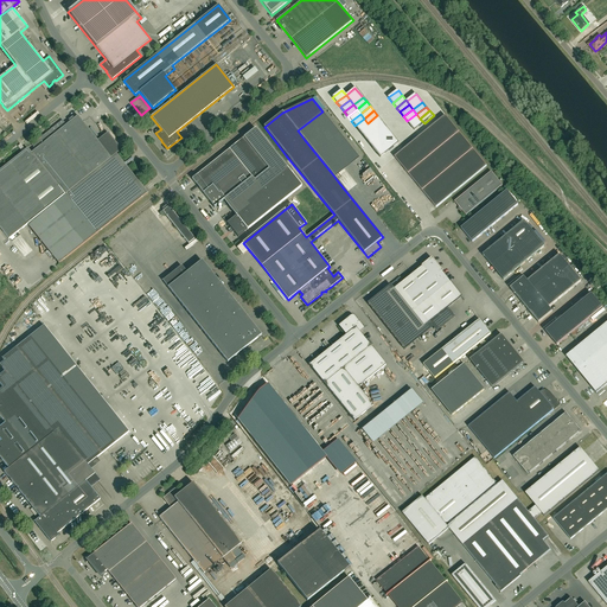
[(414,131),(425,123),(420,119),(416,114),(407,121),(414,131)]
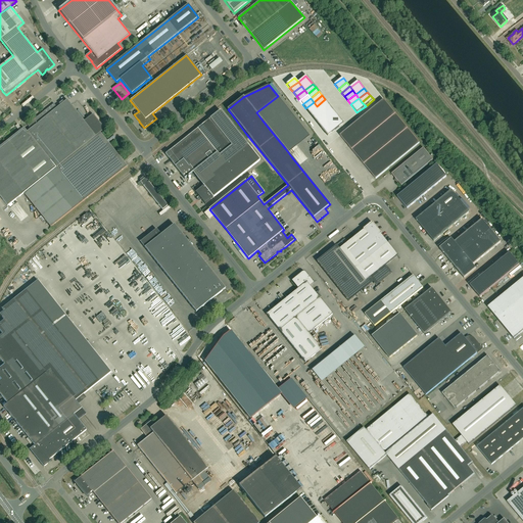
[(325,99),(317,106),(320,109),(328,103),(325,99)]
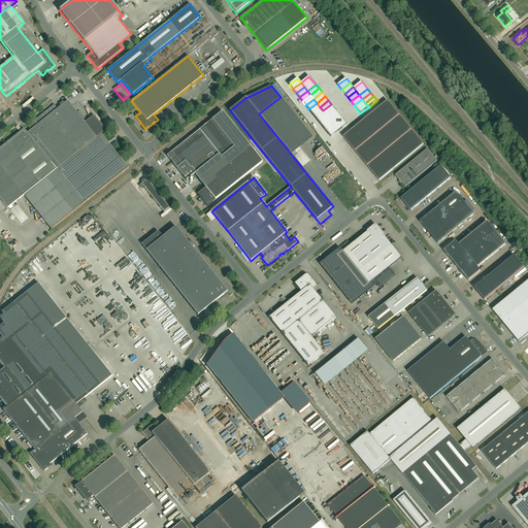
[(0,198),(8,208),(24,195),(52,229),(128,168),(101,134),(105,130),(94,116),(85,123),(68,101),(58,108),(55,104),(28,126),(31,130),(28,133),(24,129),(2,146),(5,151),(0,154),(0,198)]
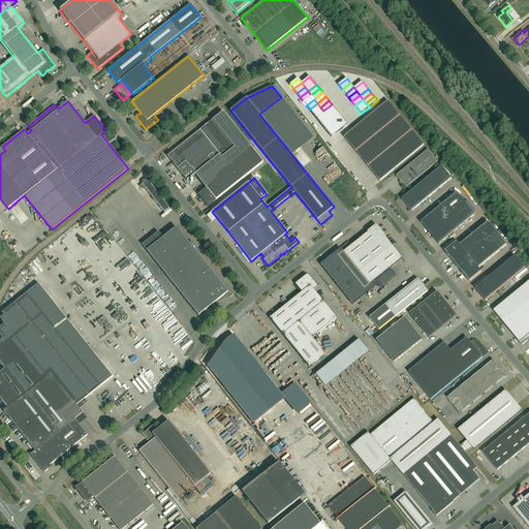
[(344,137),(380,181),(425,145),(389,101),(344,137)]
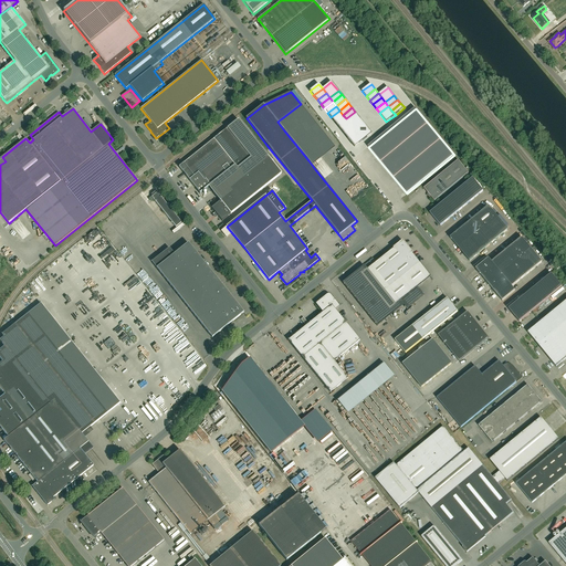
[(343,115),(339,111),(331,117),(334,122),(343,115)]
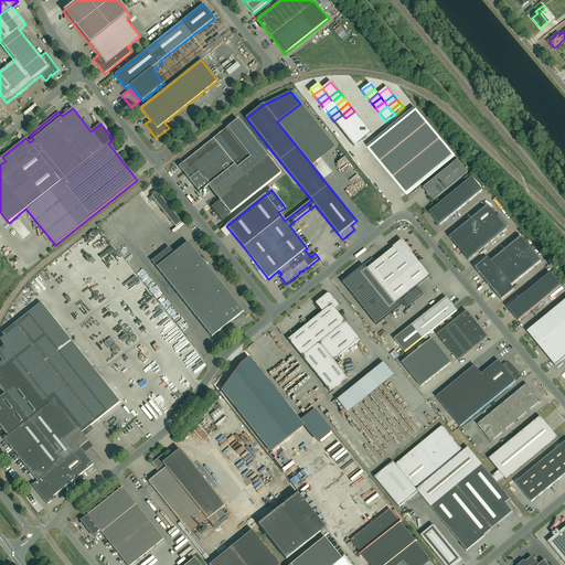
[(349,123),(358,116),(354,112),(345,118),(349,123)]
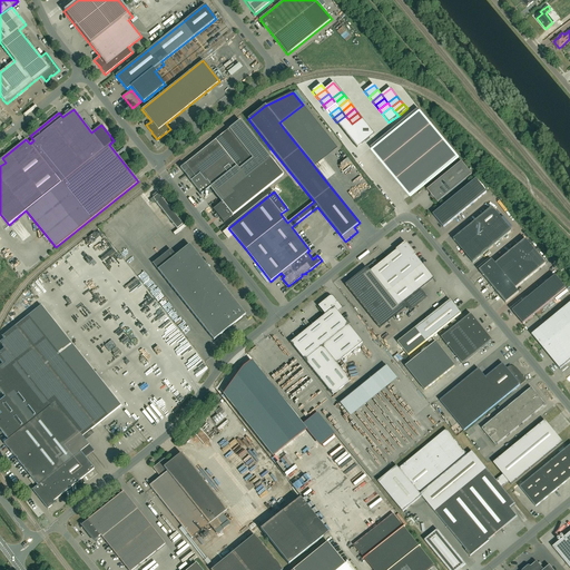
[(345,116),(336,123),(340,127),(349,119),(345,116)]
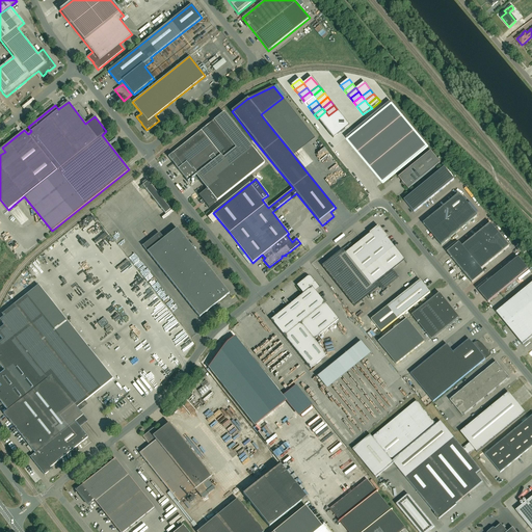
[(337,109),(328,115),(333,120),(336,124),(344,117),(337,109)]
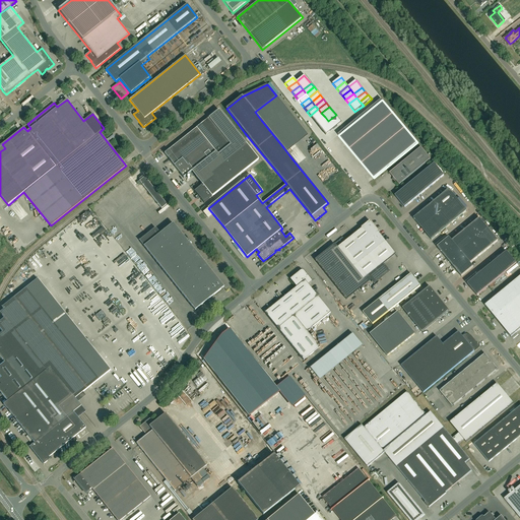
[(313,120),(321,113),(318,109),(310,116),(313,120)]
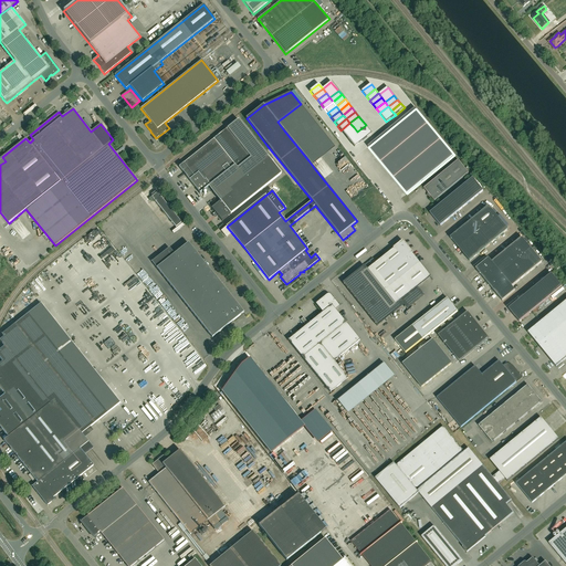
[(344,135),(354,127),(349,123),(341,130),(344,135)]
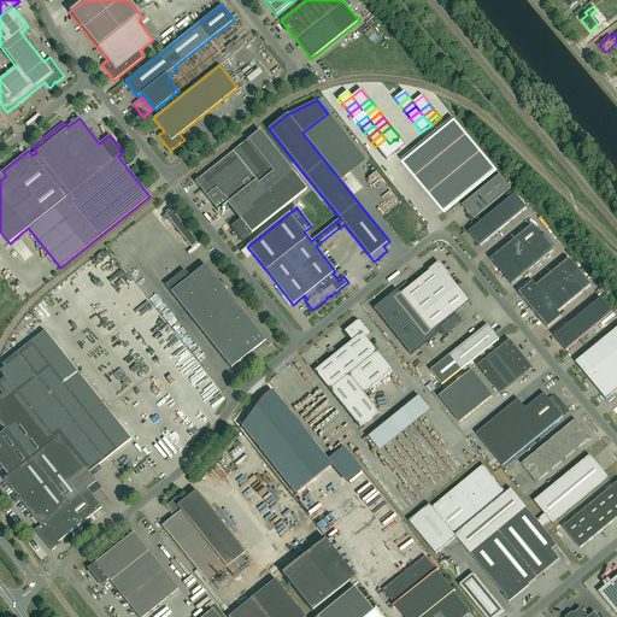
[(389,144),(397,153),(406,145),(399,136),(389,144)]
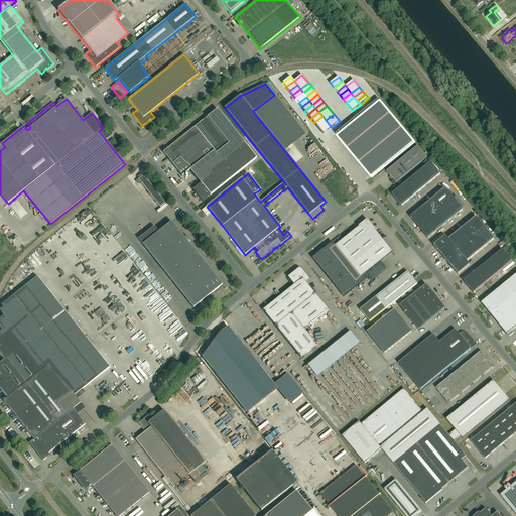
[(323,116),(313,123),(317,127),(326,120),(323,116)]
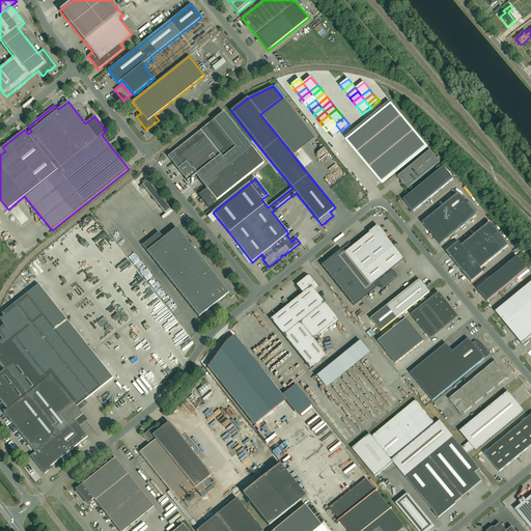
[(213,120),(200,131),(168,157),(191,186),(199,179),(196,174),(220,156),(222,158),(235,148),(213,120)]
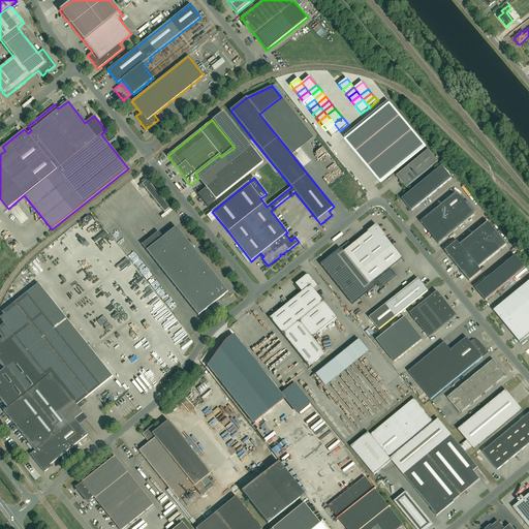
[(334,123),(325,130),(332,137),(340,131),(334,123)]
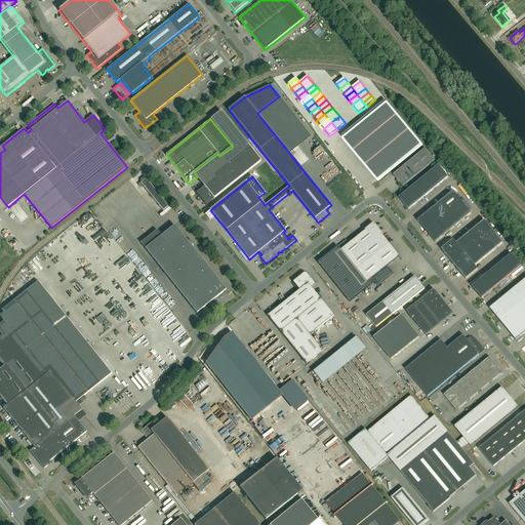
[(202,200),(202,201),(206,205),(261,161),(249,147),(212,175),(214,178),(196,193),(200,198),(199,199),(200,201),(201,200),(202,200)]
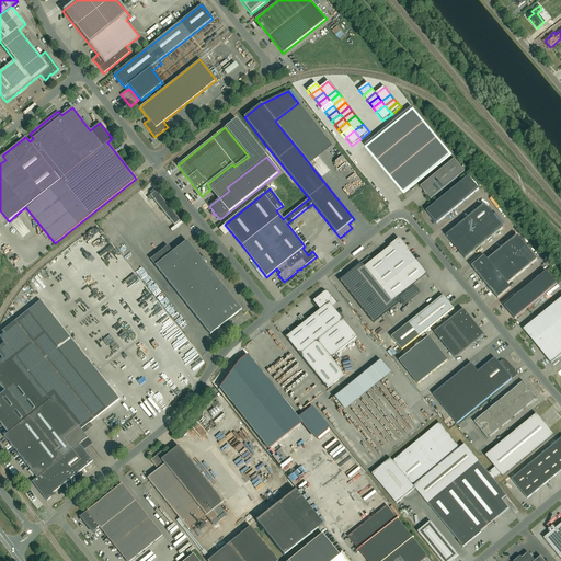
[(431,199),(465,172),(455,159),(421,186),(424,191),(424,194),(427,195),(431,199)]
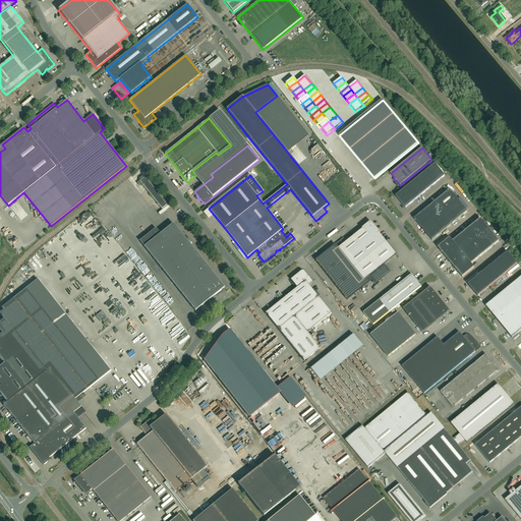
[(431,167),(441,179),(445,176),(436,164),(431,167)]
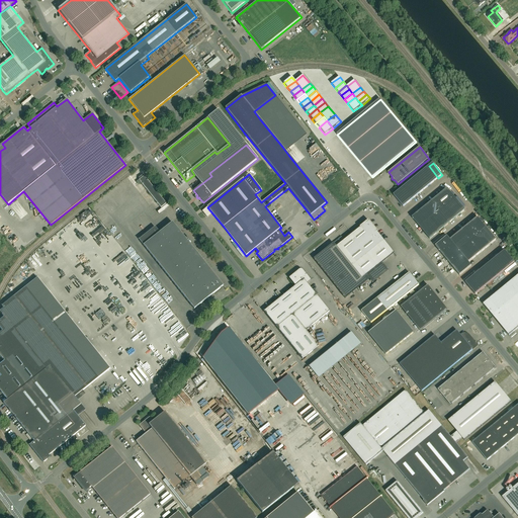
[(425,169),(434,181),(438,178),(429,166),(425,169)]
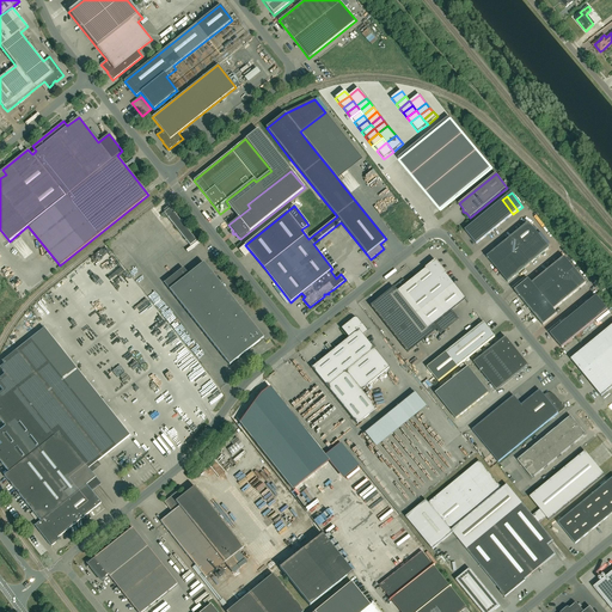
[(495,206),(507,220),(513,214),(502,200),(495,206)]
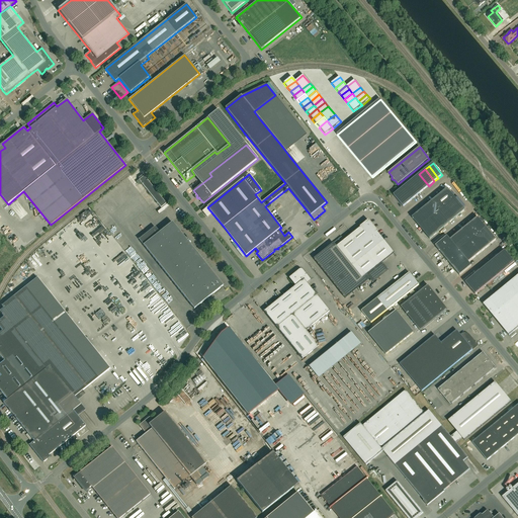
[(414,178),(424,190),(429,186),(419,174),(414,178)]
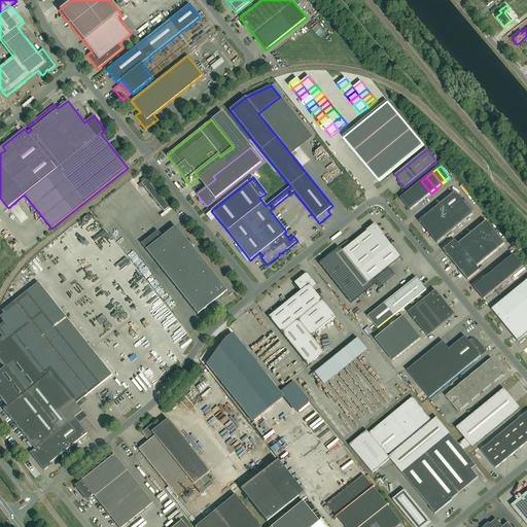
[(141,183),(144,186),(164,212),(169,207),(146,179),(145,180),(144,178),(141,181),(142,182),(141,183)]
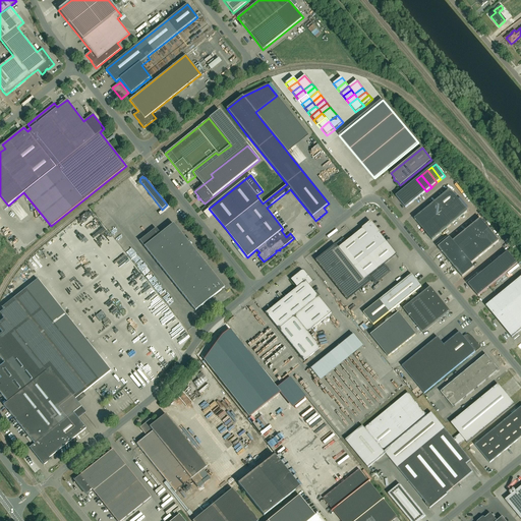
[(416,179),(406,188),(415,199),(426,191),(416,179)]
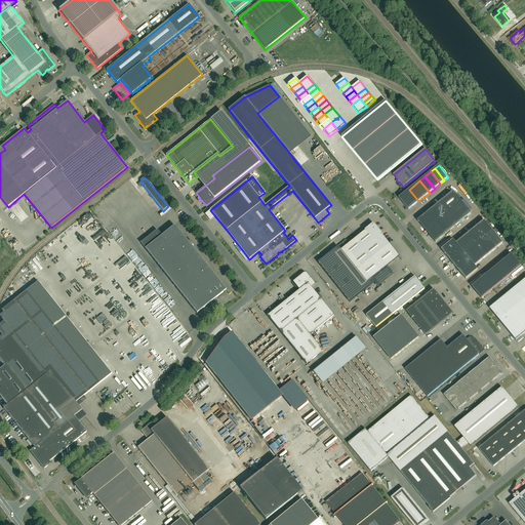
[(418,201),(409,190),(399,198),(408,210),(418,201)]
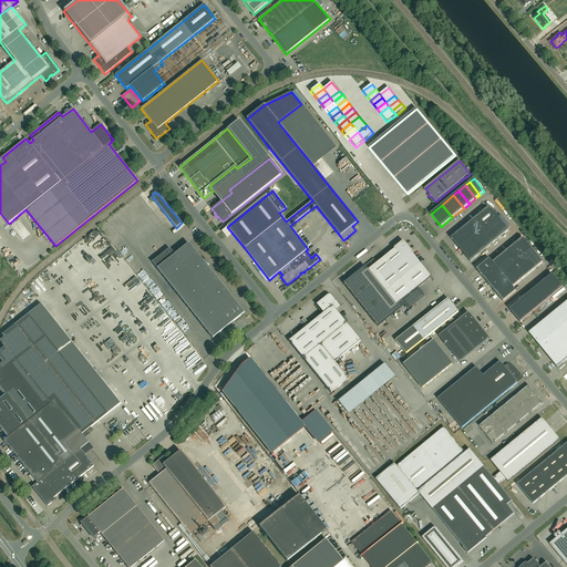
[(490,207),(484,210),(493,222),(498,217),(490,207)]
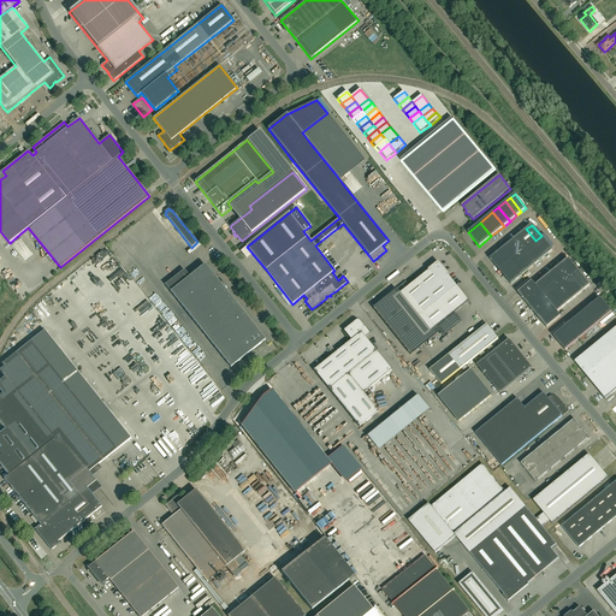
[(535,241),(526,229),(520,235),(528,247),(535,241)]
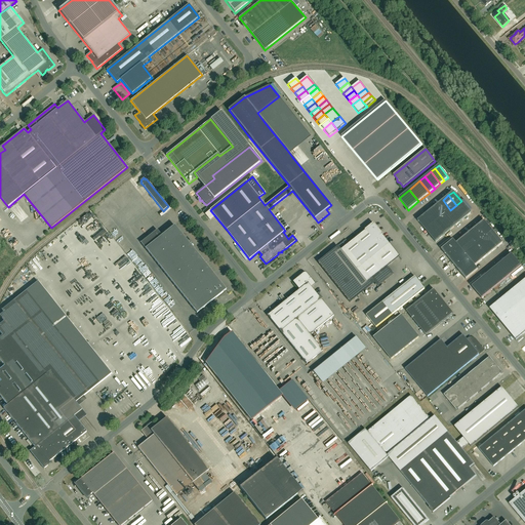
[(450,210),(443,200),(438,204),(445,214),(450,210)]
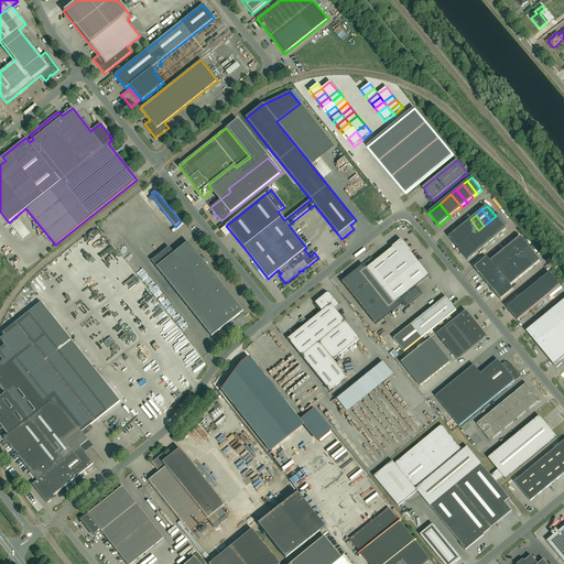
[(496,216),(490,220),(484,226),(495,238),(507,229),(496,216)]
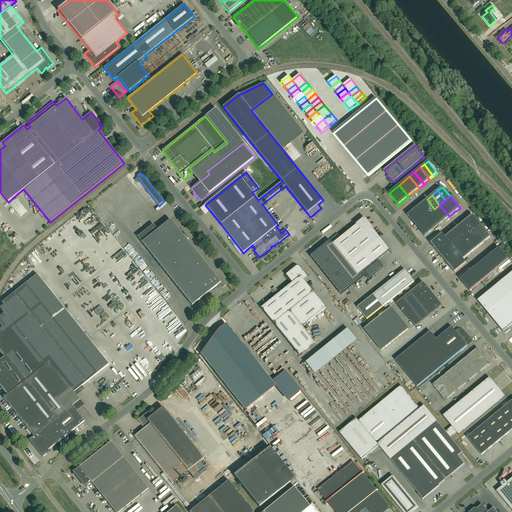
[(430,212),(434,209),(427,199),(423,202),(430,212)]
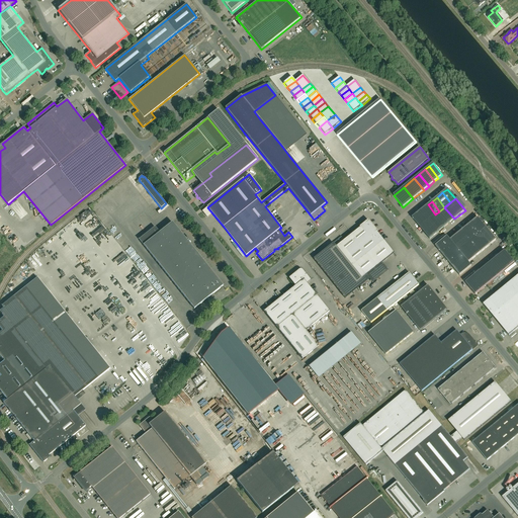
[(432,218),(434,216),(435,214),(428,204),(424,208),(432,218)]
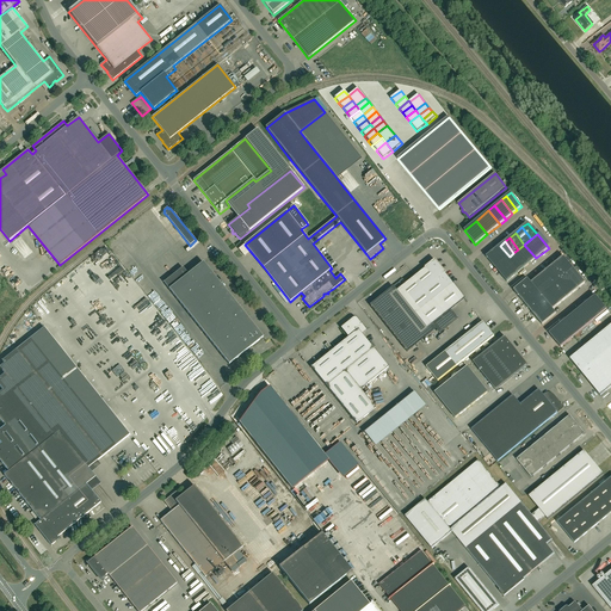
[(518,250),(530,263),(536,258),(524,245),(518,250)]
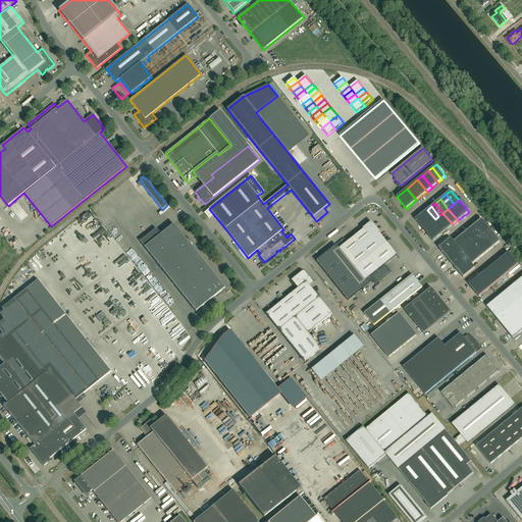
[(435,219),(427,210),(423,213),(431,222),(432,221),(435,219)]
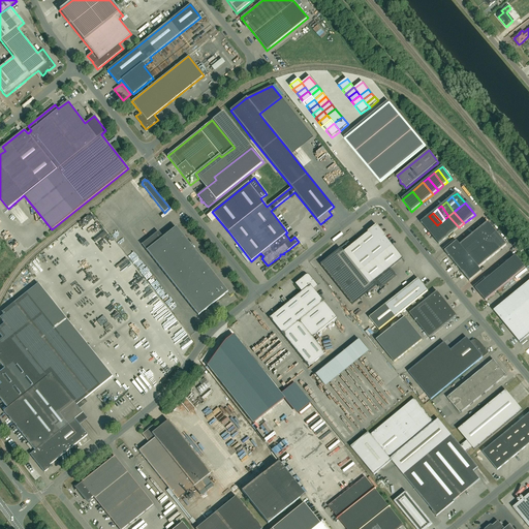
[(437,225),(429,216),(421,222),(429,232),(437,225)]
